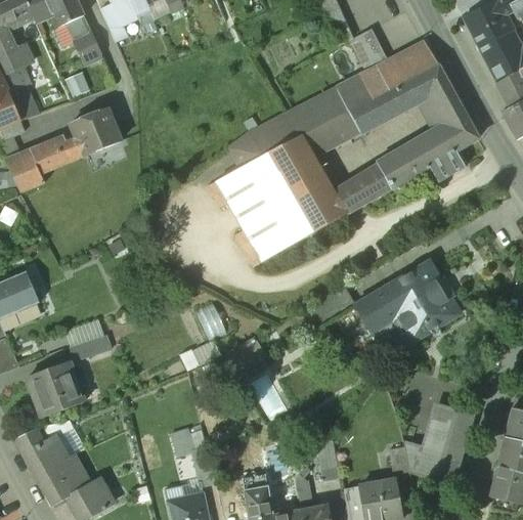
[(12,0),(10,1),(0,4),(0,60),(4,72),(1,73),(8,91),(26,84),(30,82),(22,63),(31,58),(23,40),(14,43),(7,28),(34,17),(28,0),(12,0)]
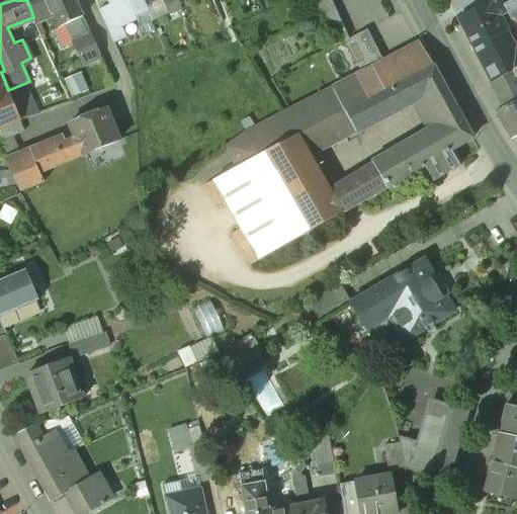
[(27,0),(33,17),(34,19),(49,13),(54,26),(68,20),(76,38),(91,31),(76,0),(27,0)]
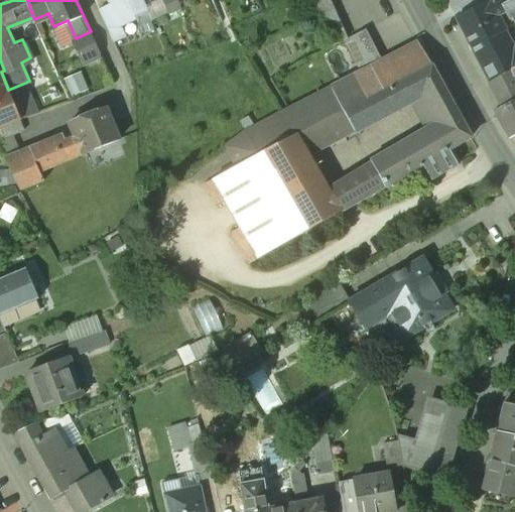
[(109,0),(122,24),(137,17),(140,23),(152,18),(146,4),(144,0),(109,0)]
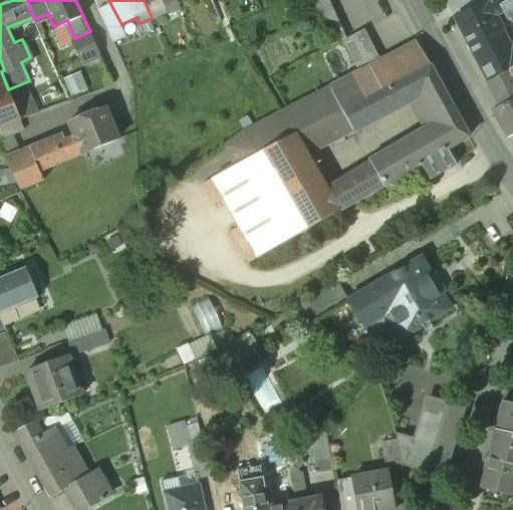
[(180,5),(178,0),(163,0),(168,10),(180,5)]
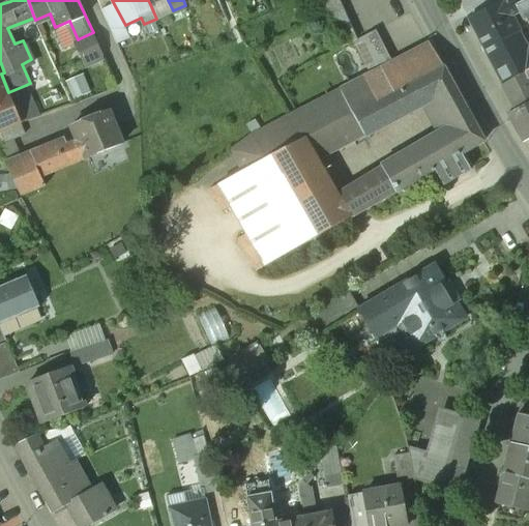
[(354,38),(336,0),(321,0),(341,46),(352,39),(354,38)]
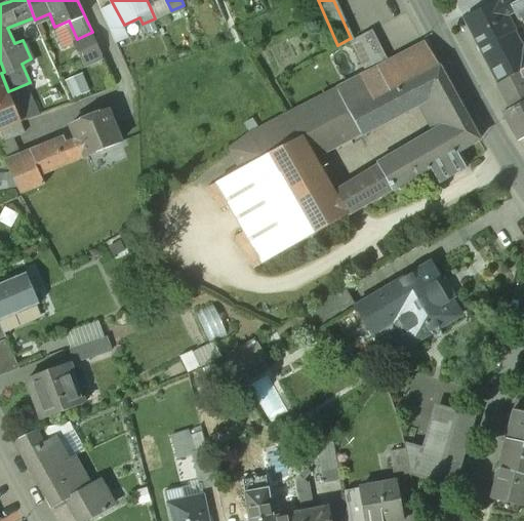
[(514,0),(512,1),(511,0),(497,0),(464,16),(497,82),(523,68),(523,48),(521,43),(508,18),(518,13),(520,17),(523,15),(523,0),(514,0)]
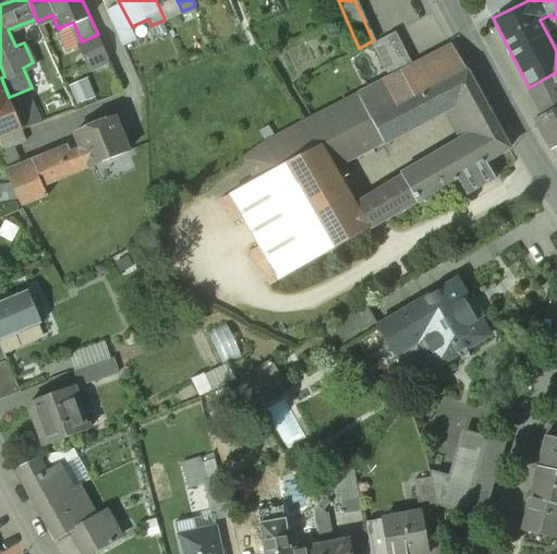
[(373,40),(371,41),(388,76),(412,64),(394,31),(373,40)]
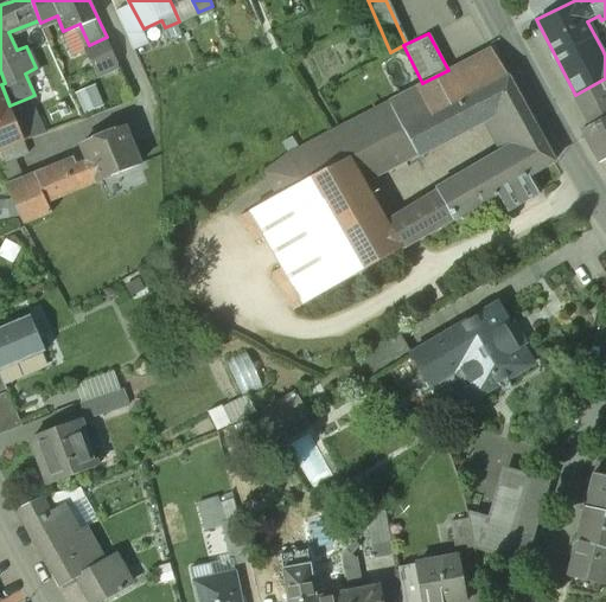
[(89,46),(56,58),(68,83),(117,59),(107,37),(89,45),(89,46)]
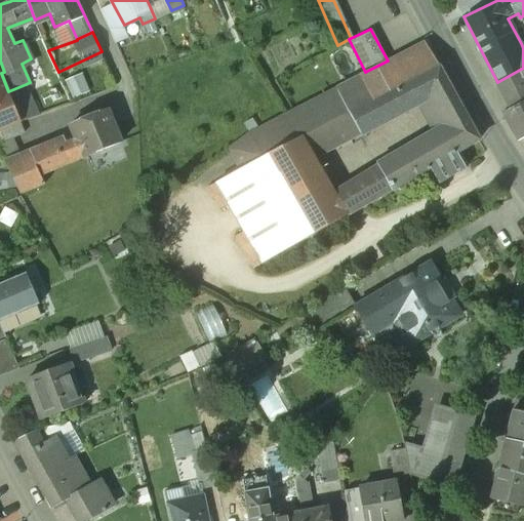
[(365,72),(248,132),(230,148),(241,167),(218,179),(265,259),(311,234),(334,219),(347,212),(335,192),(314,155),(434,92),(451,123),(466,114),(439,64),(426,41),(388,61),(365,72)]
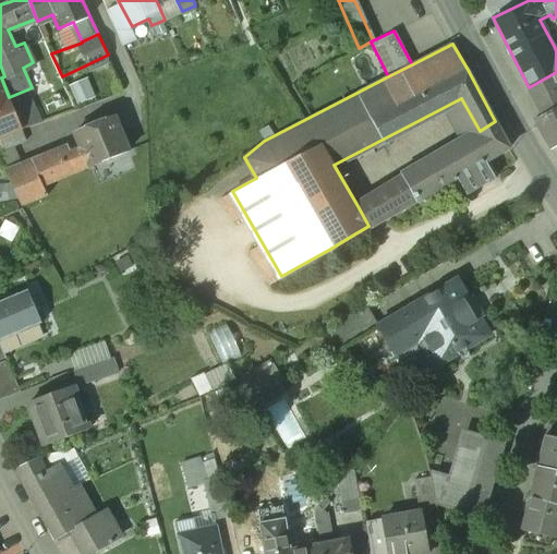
[(556,72),(529,87),(543,113),(534,118),(549,145),(556,142),(556,72)]
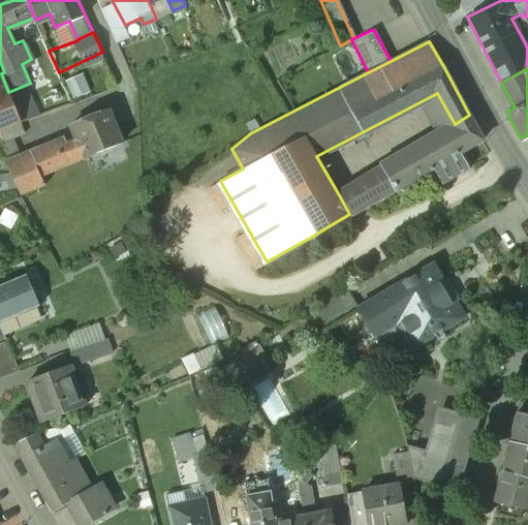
[(0,129),(21,120),(8,92),(1,73),(0,71),(0,129)]
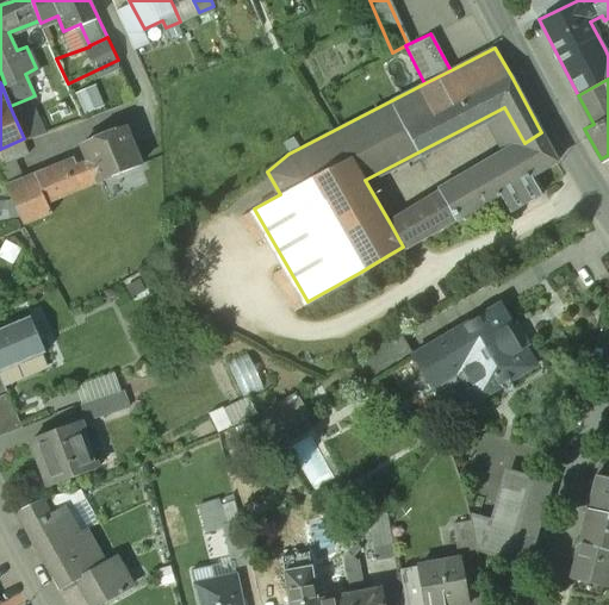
[(30,98),(10,106),(24,138),(44,131),(30,98)]
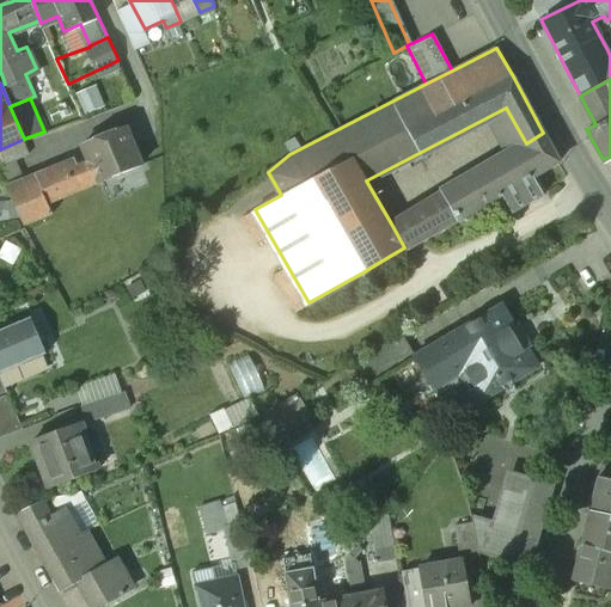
[(126,124),(84,142),(90,159),(77,165),(85,185),(141,161),(126,124)]
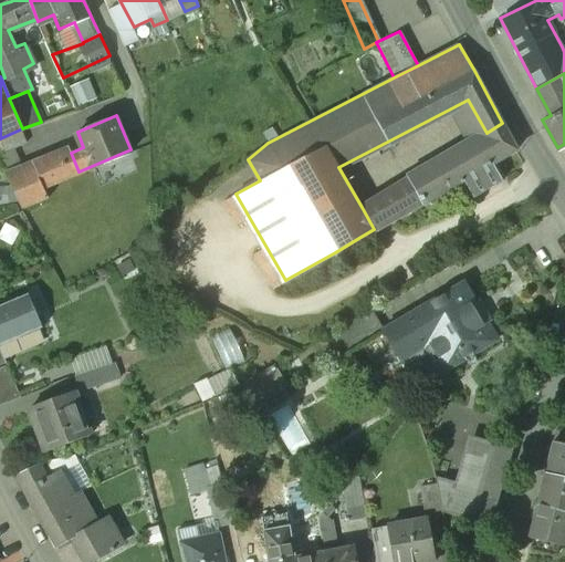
[(487,133),(362,207),(374,229),(463,178),(473,195),(502,178),(493,162),(516,148),(502,123),(487,133)]
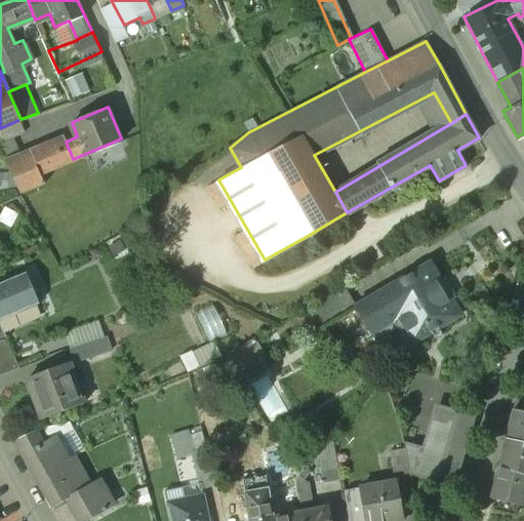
[(21,119),(0,128),(0,139),(25,129),(21,119)]
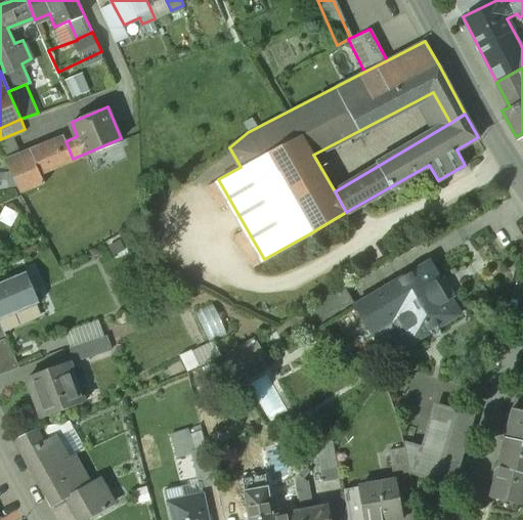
[(64,138),(6,162),(20,191),(44,182),(40,172),(73,159),(66,141),(64,138)]
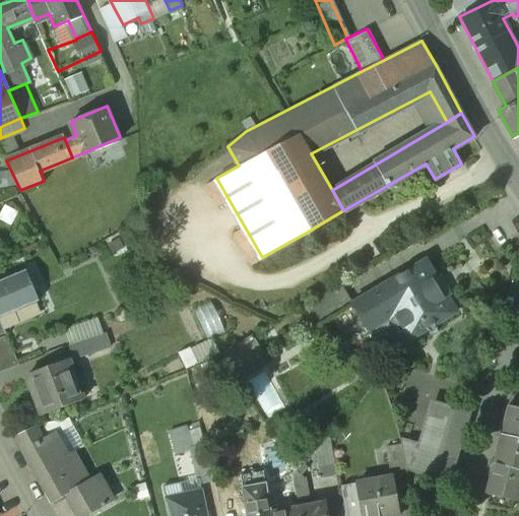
[(331,217),(308,232),(314,242),(337,229),(331,217)]
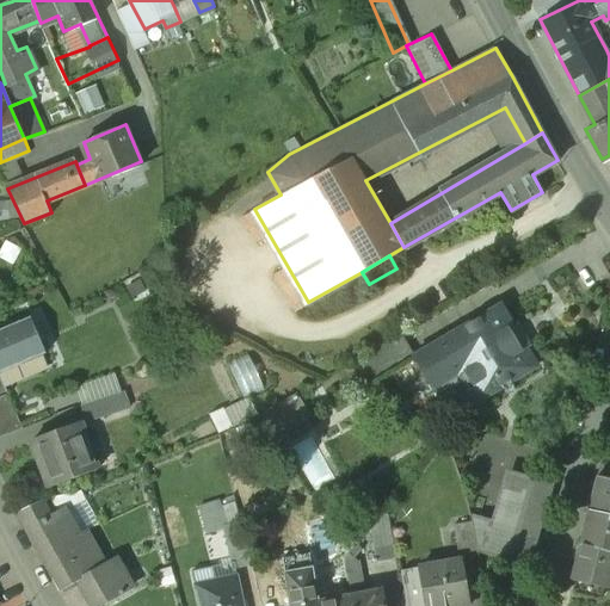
[(22,292),(2,301),(7,313),(26,304),(22,292)]
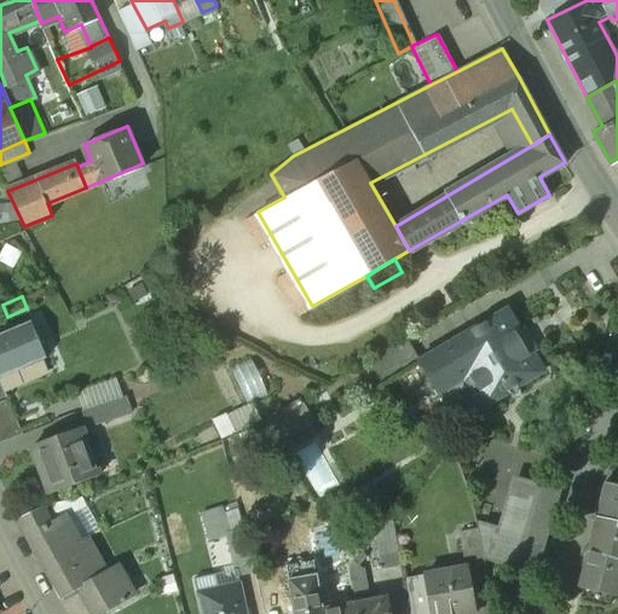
[(506,307),(417,360),(419,361),(434,387),(465,369),(484,401),(541,368),(506,307)]
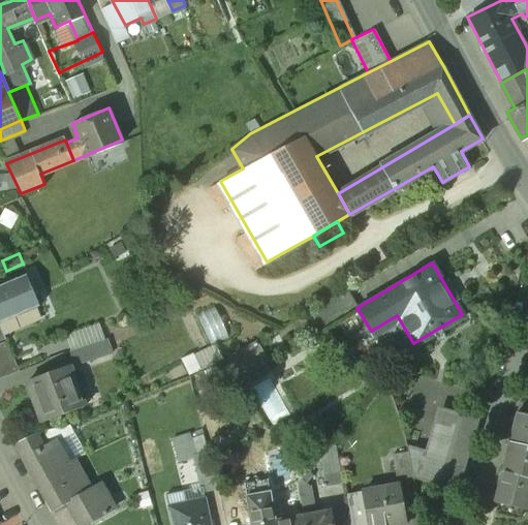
[(27,273),(0,283),(0,320),(40,304),(27,273)]
